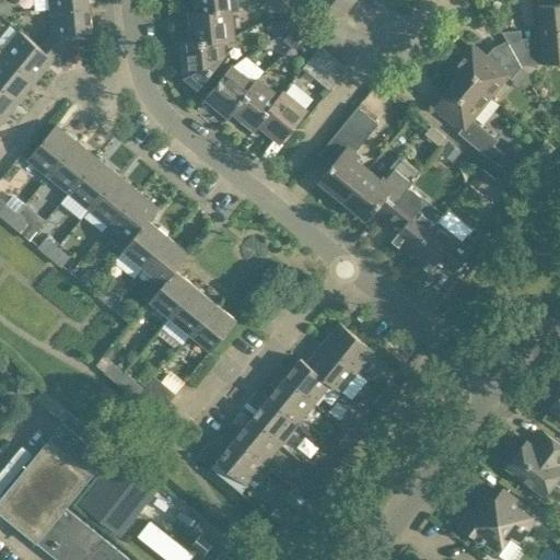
[(237,8),(236,0),(184,0),(186,12),(197,11),(197,12),(231,8),(231,9),(237,8)]
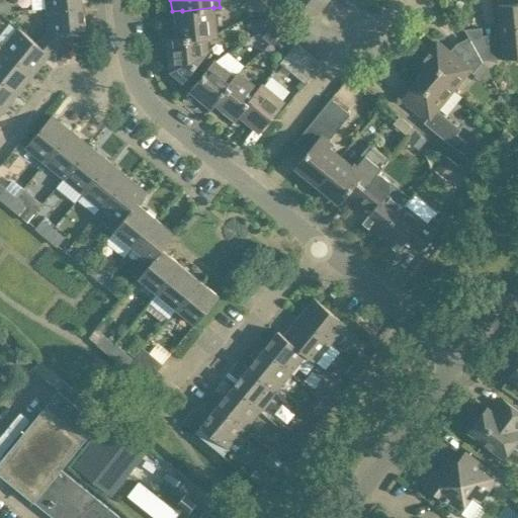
[(268,10),(266,0),(255,0),(257,11),(268,10)]
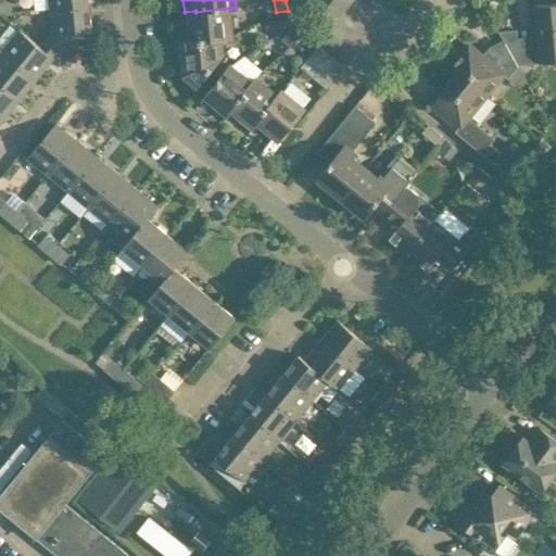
[(335,21),(335,22),(344,10),(330,0),(313,0),(312,2),(318,8),(325,13),(332,20),(335,21)]
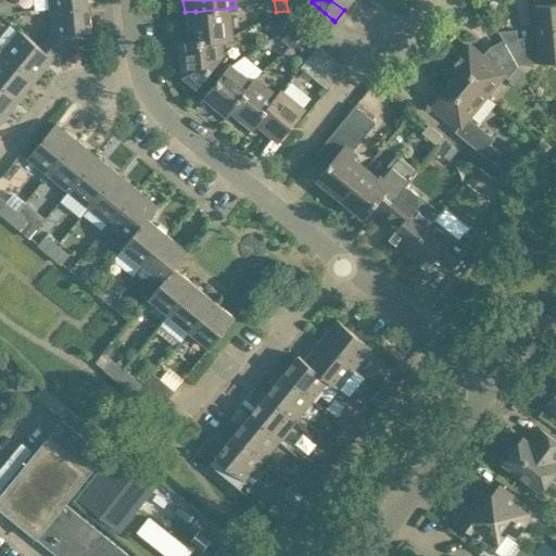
[(330,0),(344,10),(352,0),(330,0)]
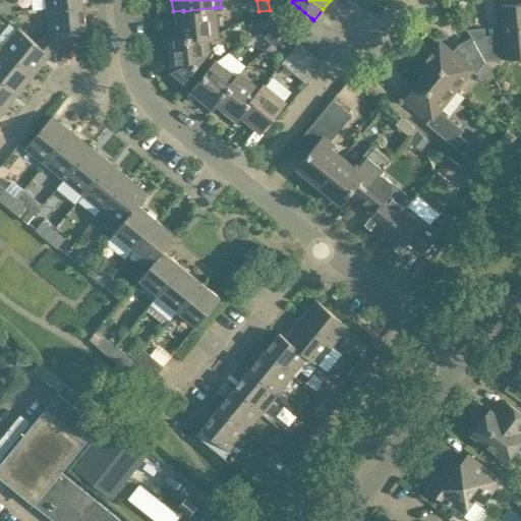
[(87,30),(83,4),(47,7),(49,30),(44,37),(56,48),(68,34),(68,32),(87,30)]
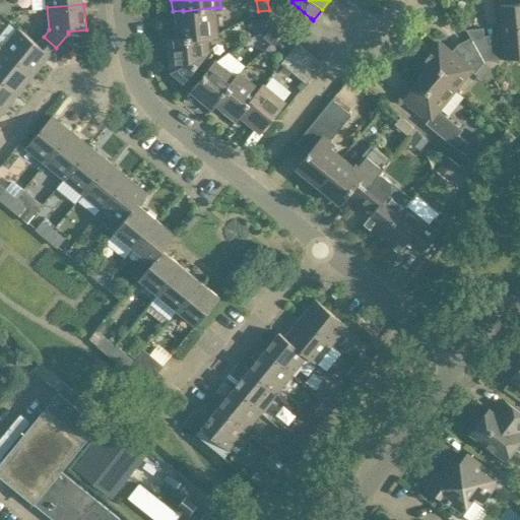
[(505,54),(519,52),(519,4),(501,6),(505,54)]
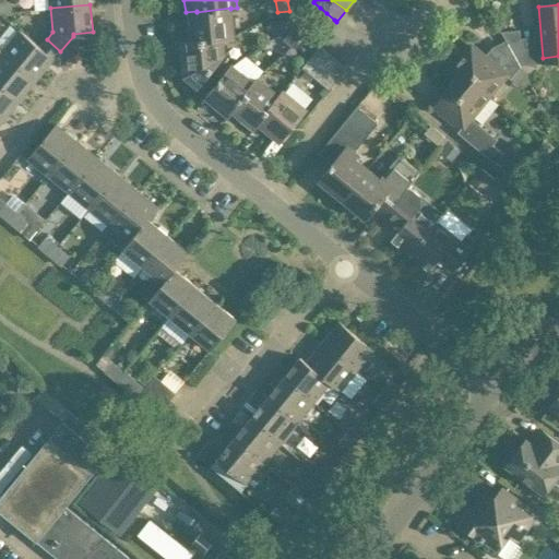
[(177,25),(179,42),(193,39),(193,40),(222,37),(233,36),(230,9),(230,8),(197,12),(197,11),(186,12),(185,12),(186,24),(177,25)]
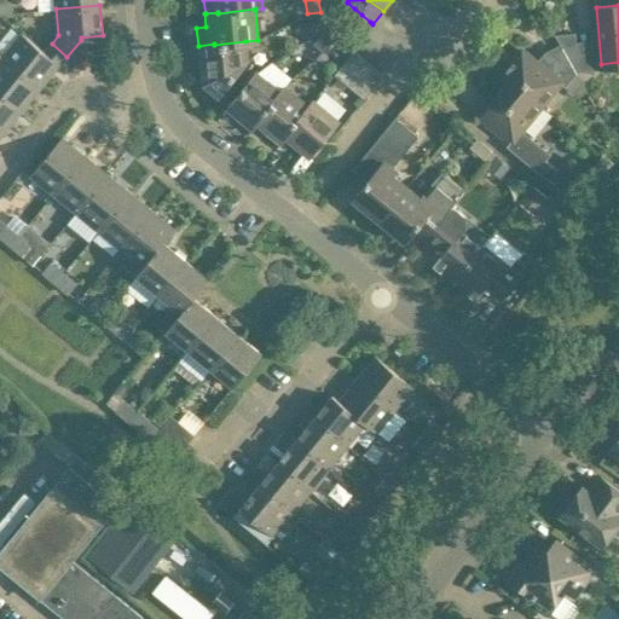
[(310,41),(323,25),(322,24),(320,23),(301,24),(296,30),(310,41)]
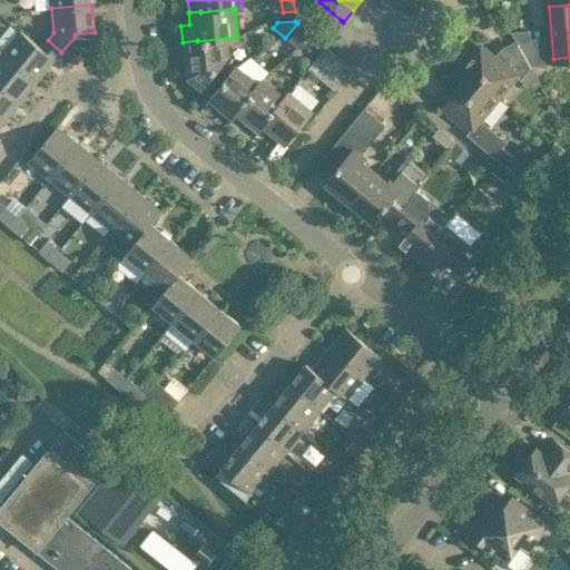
[(298,49),(311,35),(301,27),(290,41),(298,49)]
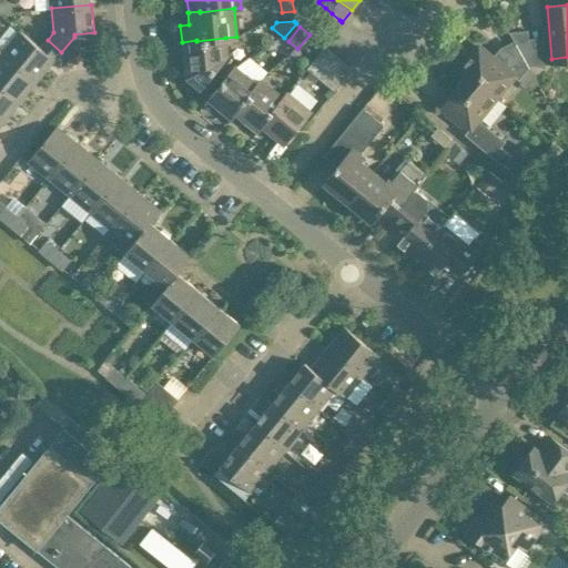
[(38,81),(61,52),(48,40),(41,48),(20,31),(3,52),(38,81)]
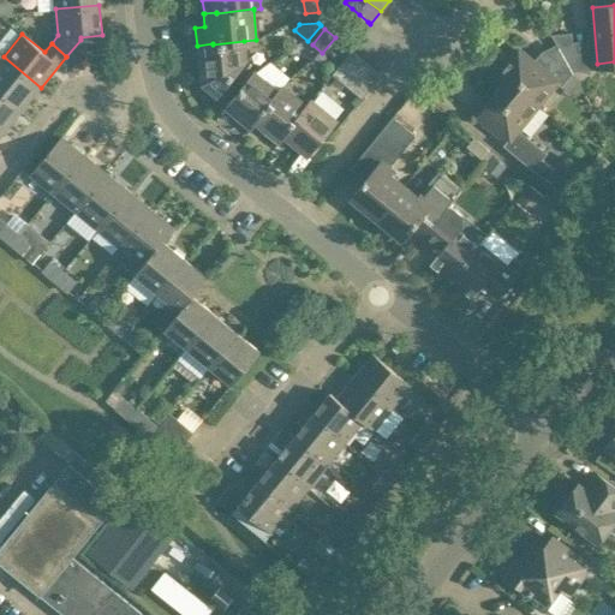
[(551,35),(559,48),(572,72),(577,72),(572,34),(551,35)]
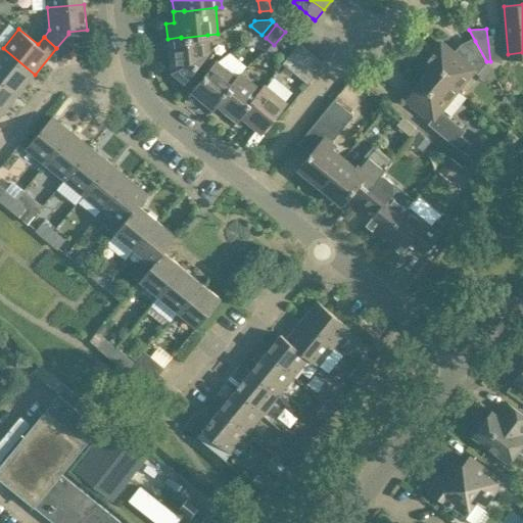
[(209,51),(207,35),(181,38),(181,37),(168,39),(164,39),(165,51),(172,50),(175,69),(186,80),(209,51)]
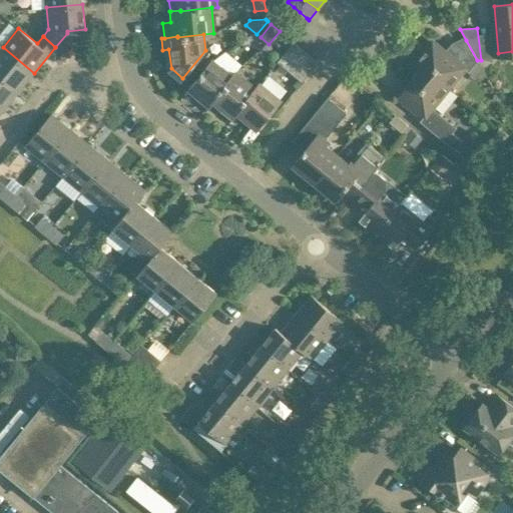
[(424,67),(449,88),(464,69),(468,72),(478,61),(477,60),(466,40),(465,41),(470,48),(458,62),(433,42),(417,62),(424,67)]
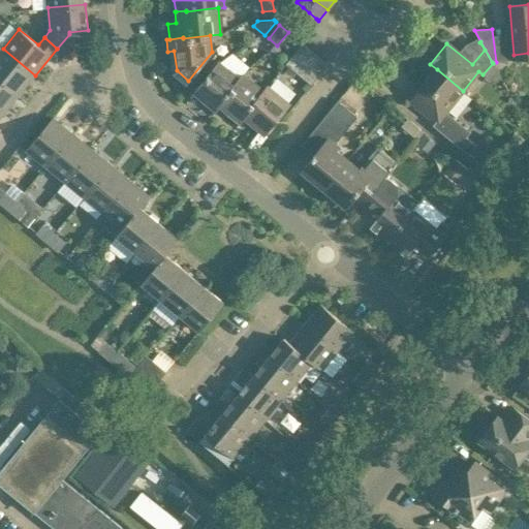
[(329,65),(305,47),(303,44),(294,55),(320,75),(329,65)]
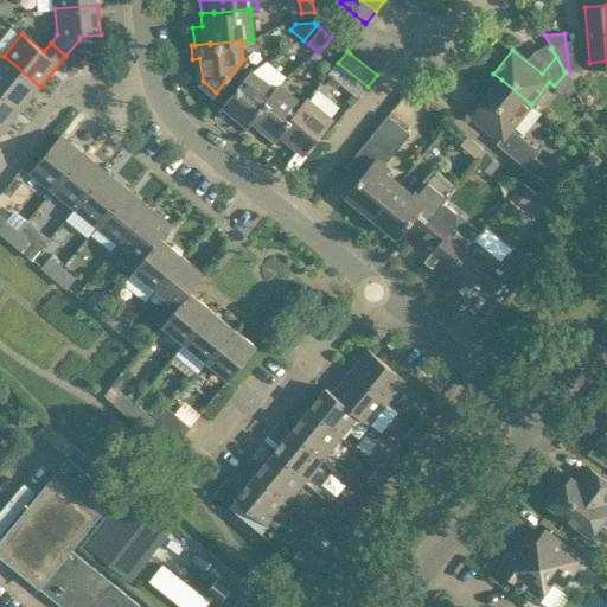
[(0,89),(23,108),(40,87),(4,56),(0,58),(0,89)]
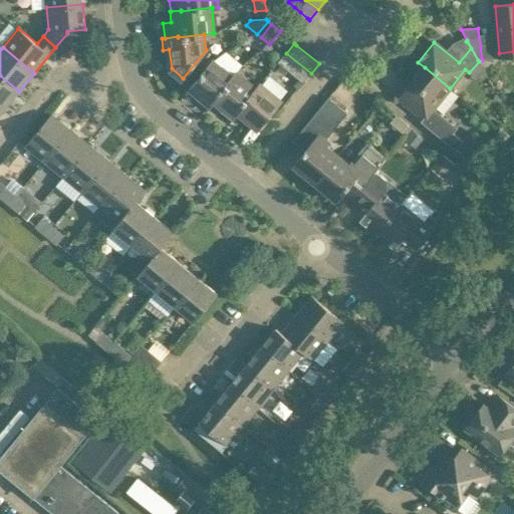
[(278,62),(303,83),(311,73),(286,53),(278,62)]
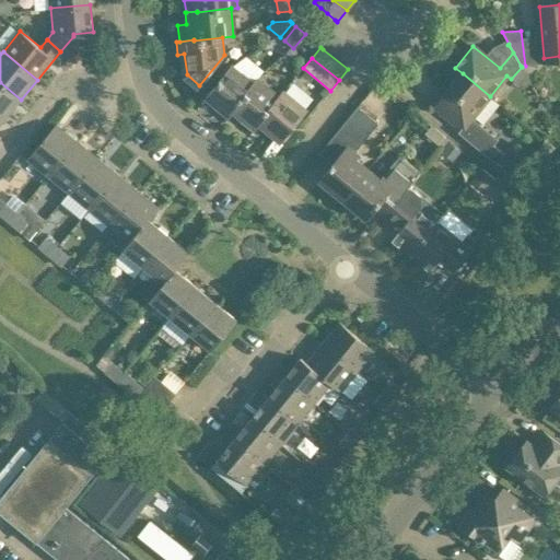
[(255,84),(254,83),(233,66),(203,102),(213,109),(218,105),(230,115),(255,84)]
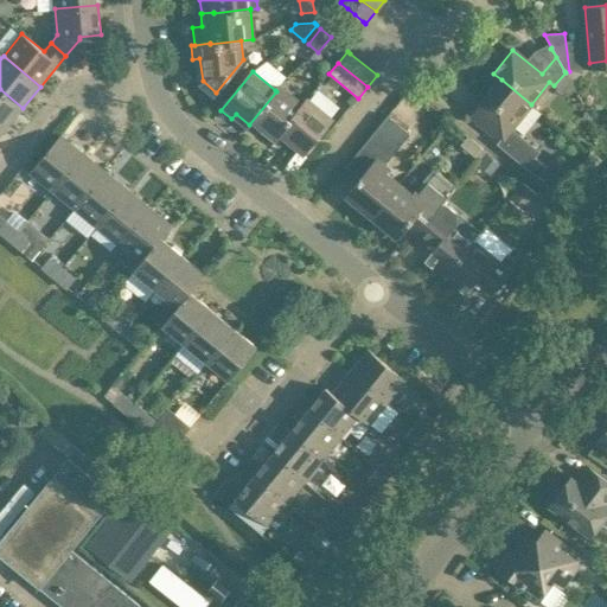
[(540,152),(511,128),(531,104),(502,80),(471,117),(490,132),(499,140),(497,144),(526,167),(540,152)]
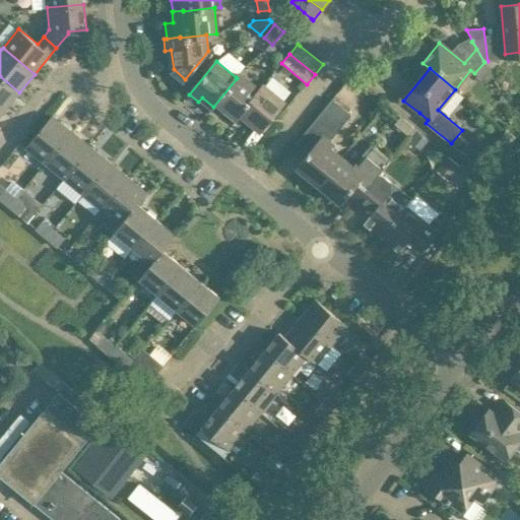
[(260,89),(240,73),(236,77),(237,78),(213,107),(222,114),(225,109),(238,119),(260,89)]
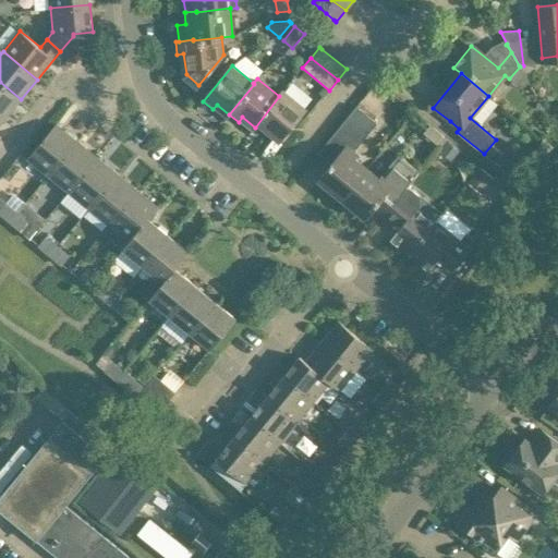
[(0,116),(4,119),(21,99),(0,82),(0,116)]
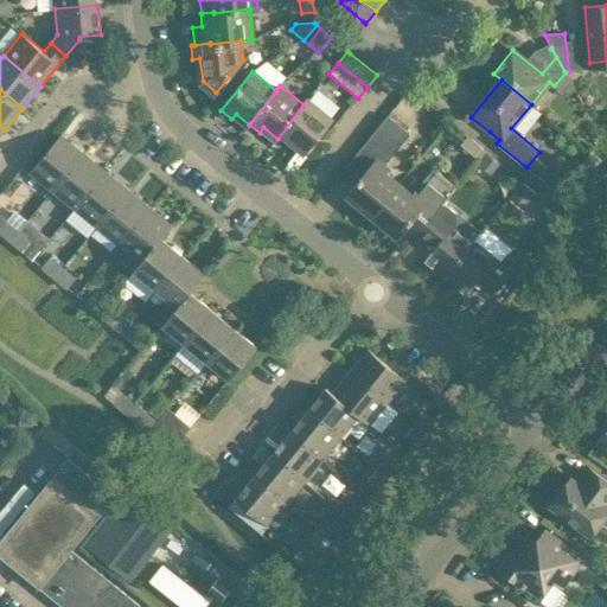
[(308,98),(304,104),(278,139),(287,146),(292,141),(305,152),(332,119),(308,98)]
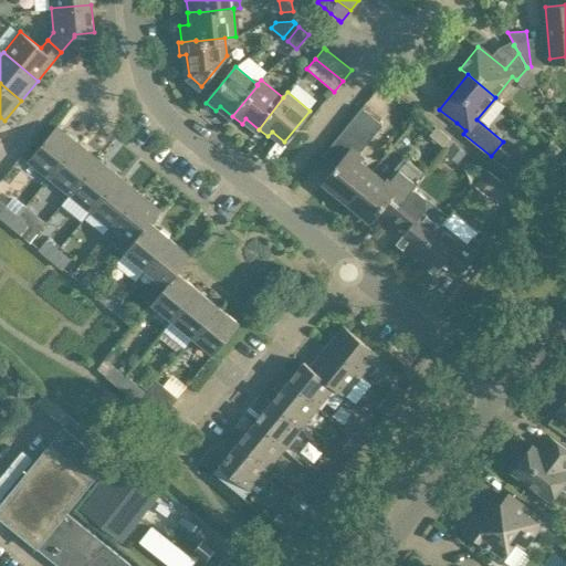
[(347,202),(373,171),(359,160),(363,157),(359,154),(383,125),(362,107),(323,155),(324,156),(335,143),(347,153),(324,182),(347,202)]
